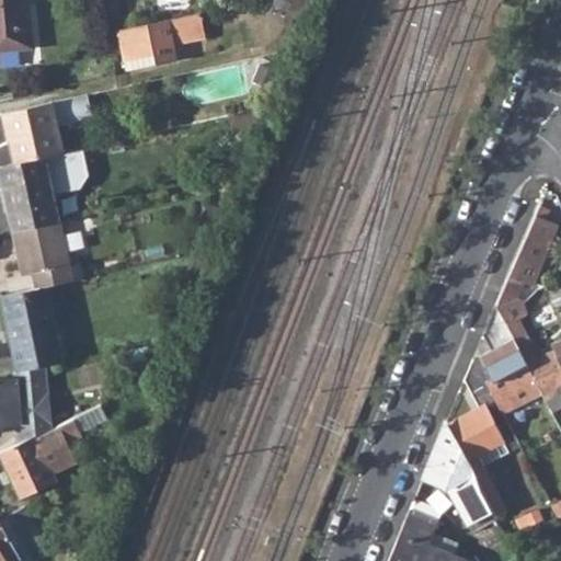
[(0,0),(0,50),(34,47),(30,0),(0,0)]
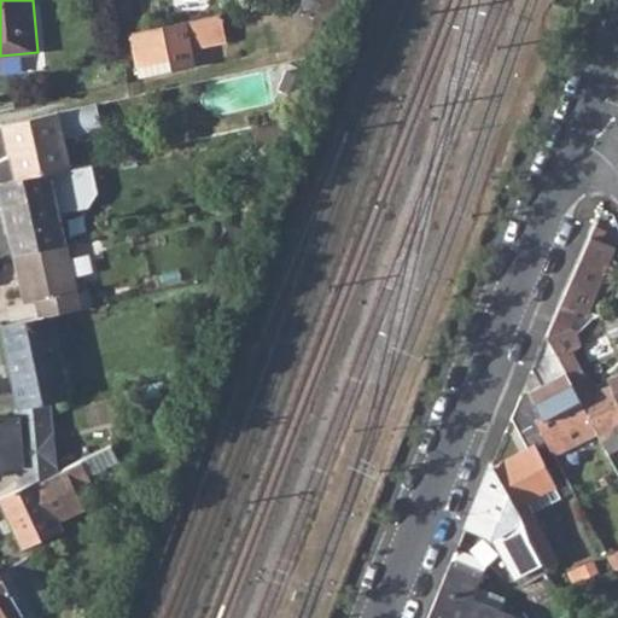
[(326,31),(334,11),(325,7),(312,4),(301,0),(297,0),(291,21),(326,31)]
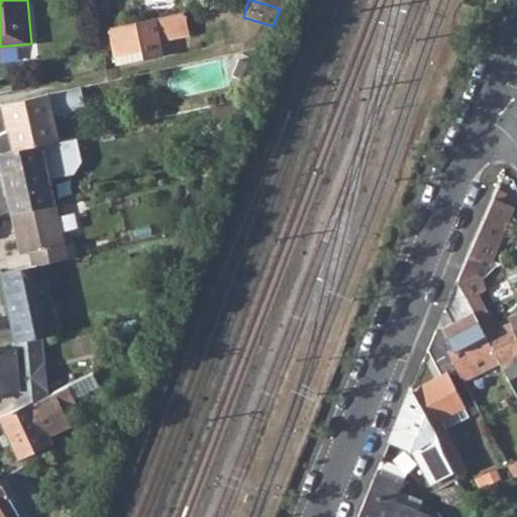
[(284,0),(274,0),(272,6),(280,9),(284,0)]
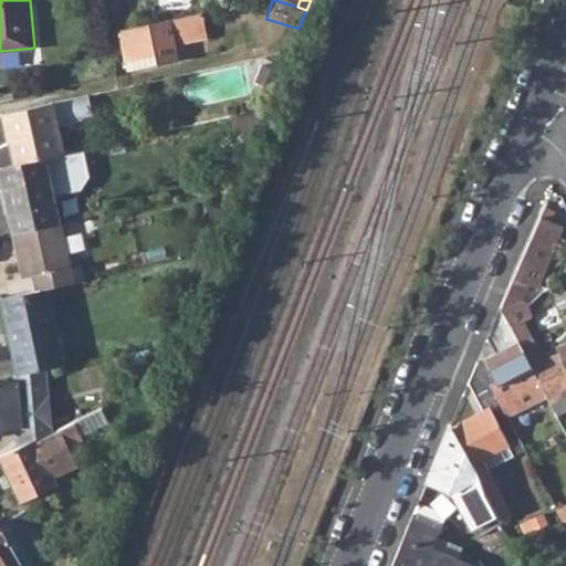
[(536,20),(544,0),(532,0),(526,16),(531,18),(536,20)]
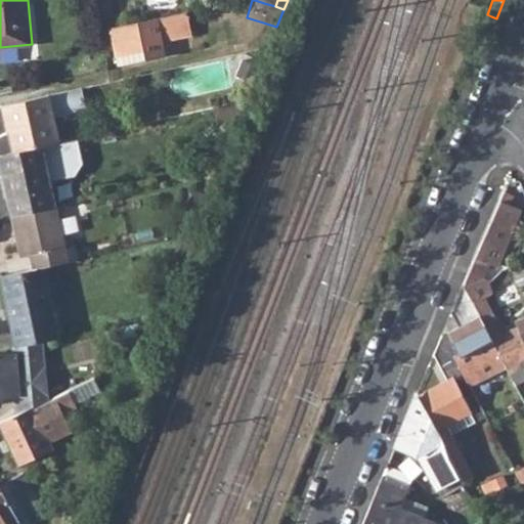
[(186,12),(108,29),(117,67),(163,56),(160,41),(190,35),(186,12)]
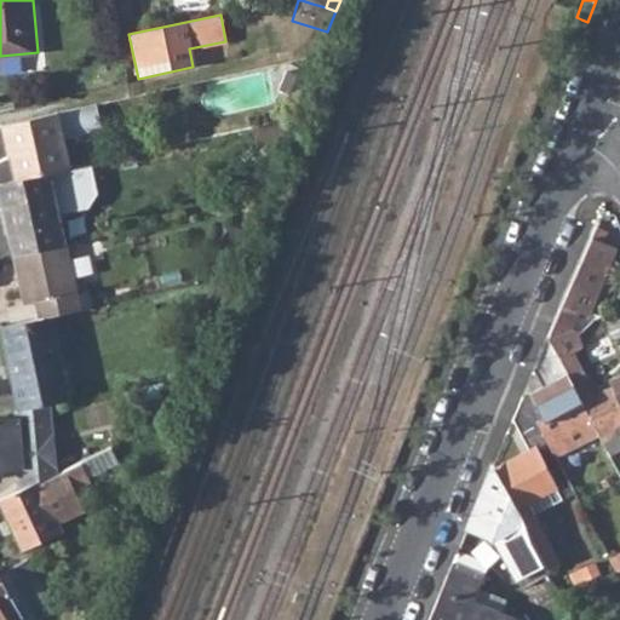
[(102,130),(97,104),(58,113),(0,125),(0,148),(7,148),(10,160),(0,167),(0,185),(70,170),(64,138),(102,130)]
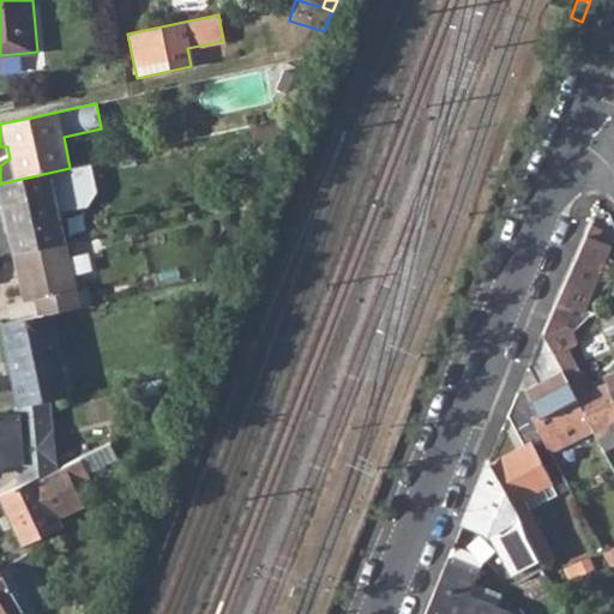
[(0,146),(0,166),(10,158),(7,146),(0,146)]
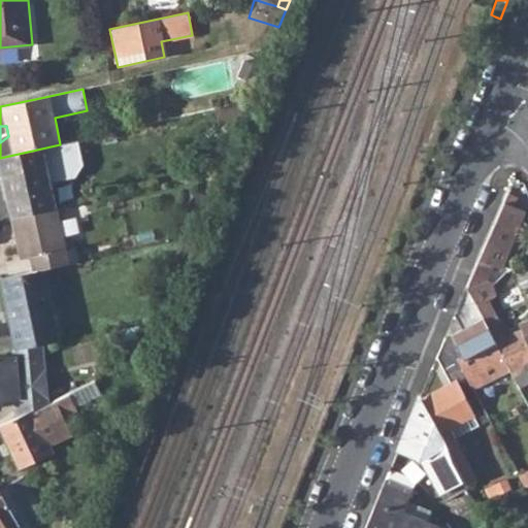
[(56,208),(51,184),(76,178),(84,166),(78,140),(60,144),(0,158),(0,161),(12,218),(56,208)]
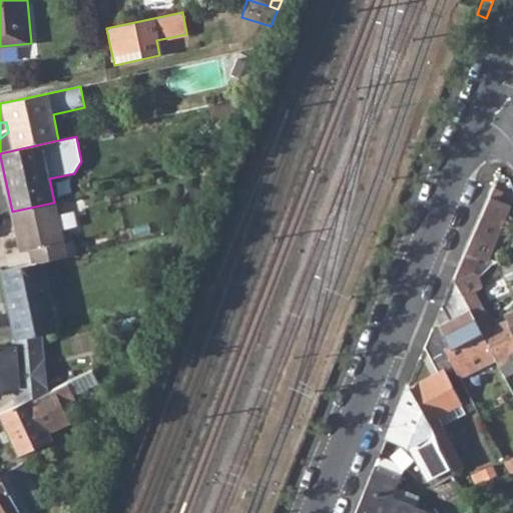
[(492,187),(453,280),(461,296),(463,299),(475,293),(483,289),(478,277),(471,273),(478,259),(486,261),(510,205),(498,200),(502,191),(492,187)]
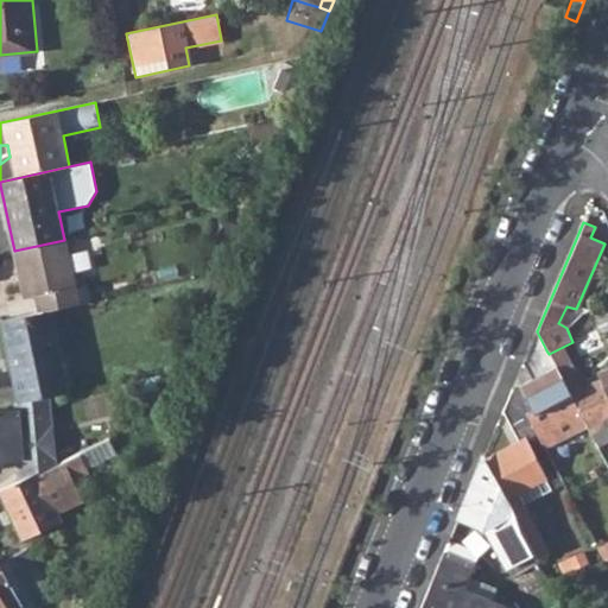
[(36,296),(40,312),(52,310),(80,303),(64,240),(14,251),(25,298),(36,296)]
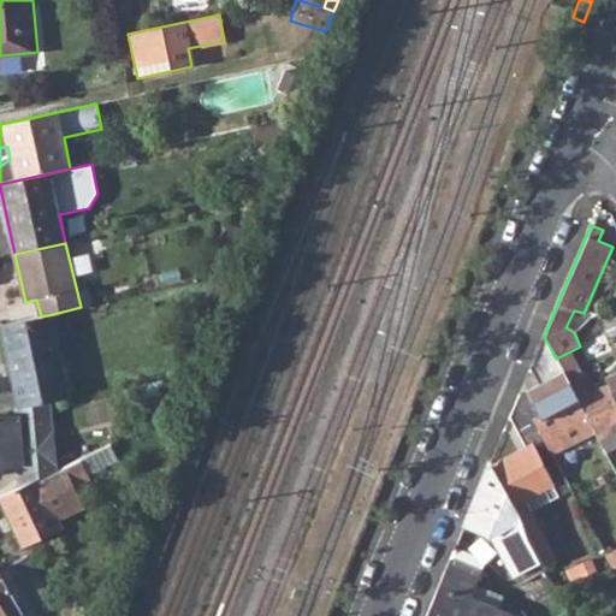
[(615,306),(602,313),(611,335),(615,332),(615,306)]
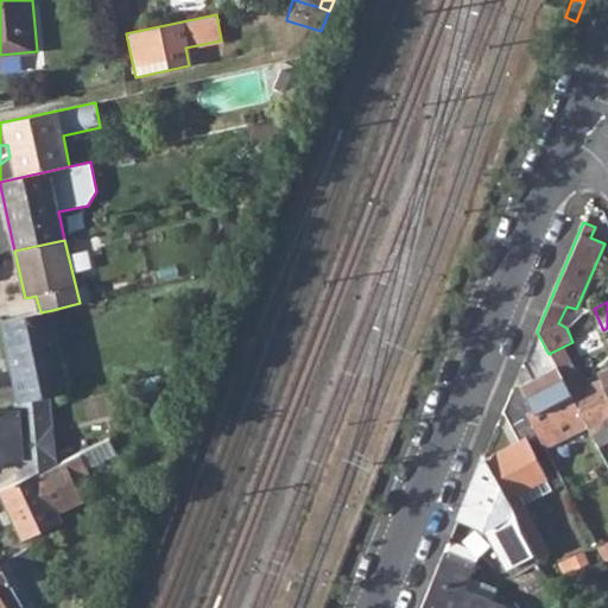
[(69,394),(52,310),(40,312),(4,321),(20,403),(50,398),(69,394)]
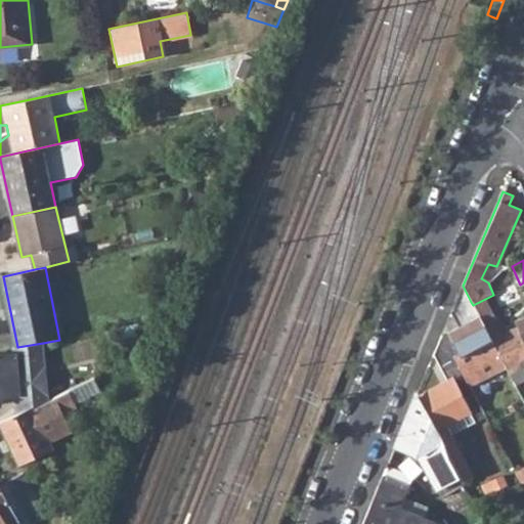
[(459,326),(442,335),(464,375),(470,385),(506,366),(498,353),(495,348),(491,341),(473,305),(471,302),(463,286),(451,312),(459,326)]
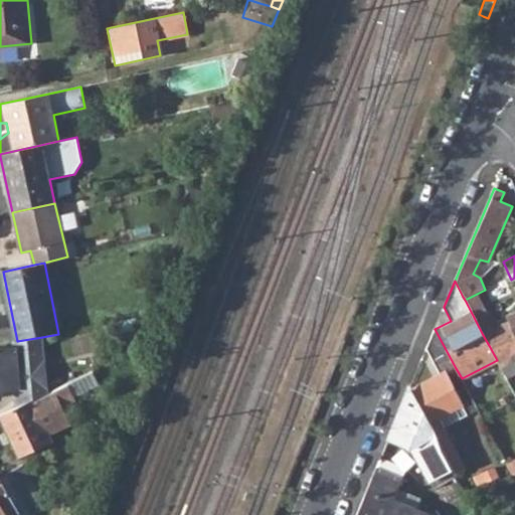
[(465,300),(483,335),(495,329),(477,294),(465,300)]
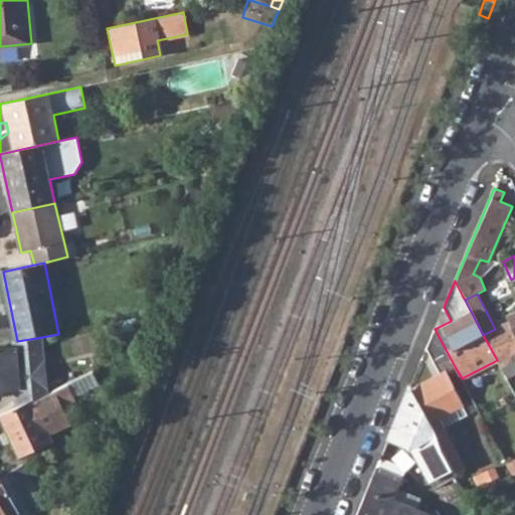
[(493,339),(487,342),(490,347),(514,337),(514,311),(509,314),(514,326),(492,336),(493,339)]
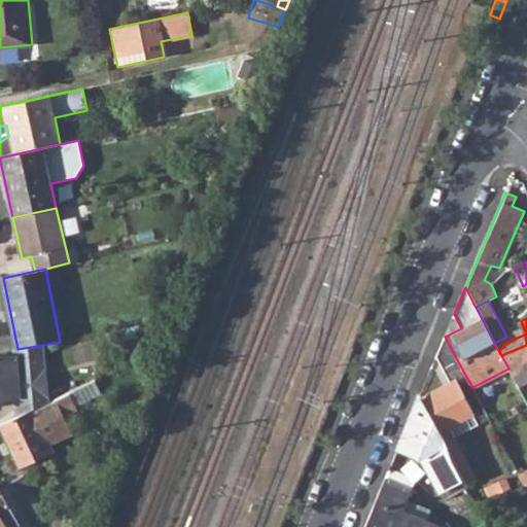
[(461,478),(470,495),(479,491),(471,478),(475,476),(450,427),(472,415),(456,383),(466,377),(445,337),(436,355),(451,384),(419,398),(461,478)]
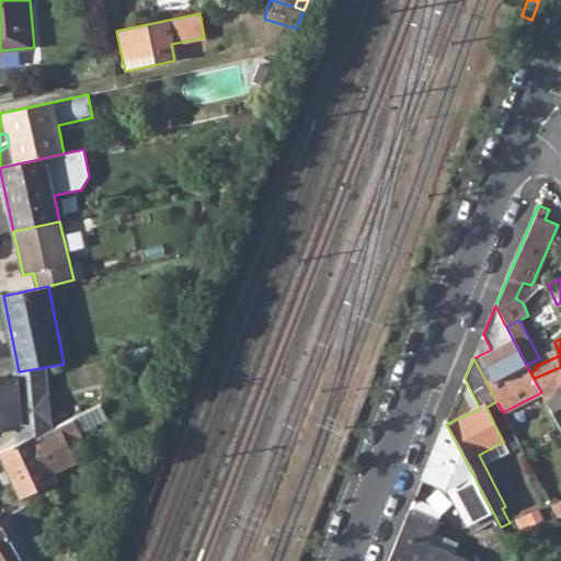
[(0,380),(0,434),(1,434),(0,427),(18,426),(21,425),(22,442),(52,427),(46,367),(19,371),(14,373),(15,379),(0,380)]
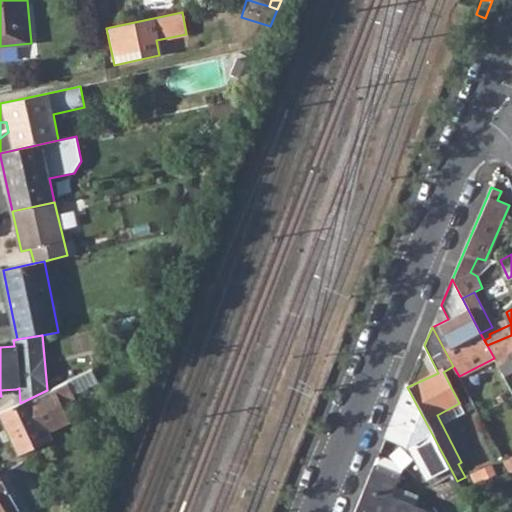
[(511,351),(511,335),(487,345),(494,358),(503,376),(511,371),(511,364),(507,353),(511,351)]
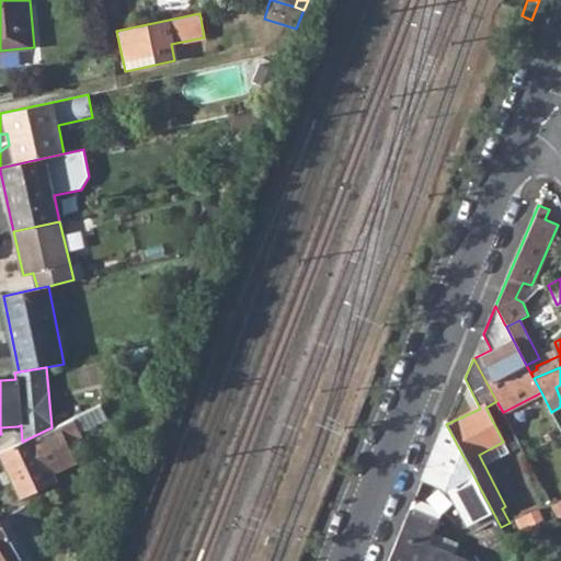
[(55,481),(41,451),(53,446),(55,451),(80,439),(78,434),(109,419),(101,404),(52,427),(22,442),(19,443),(0,451),(0,456),(19,499),(55,481)]
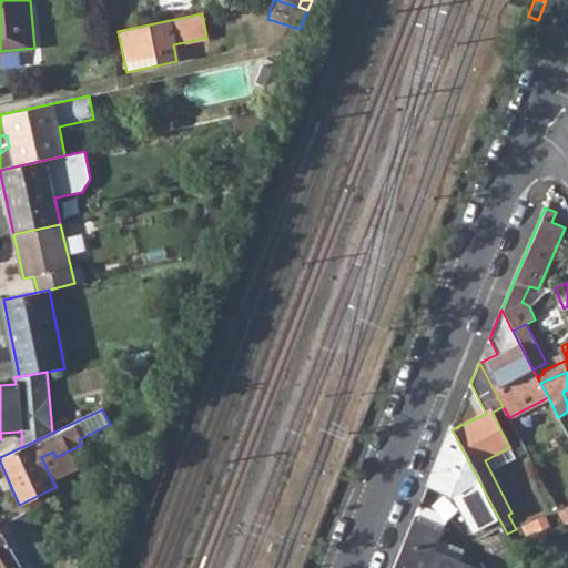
[(452,429),(428,483),(454,493),(473,528),(497,515),(452,429)]
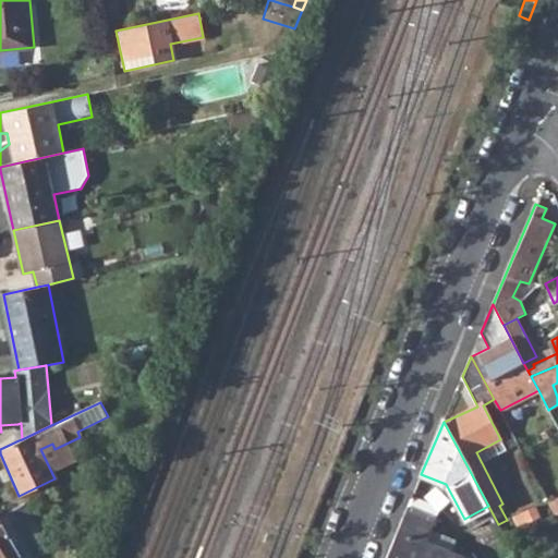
[(55,449),(52,444),(40,449),(55,478),(64,469),(55,449)]
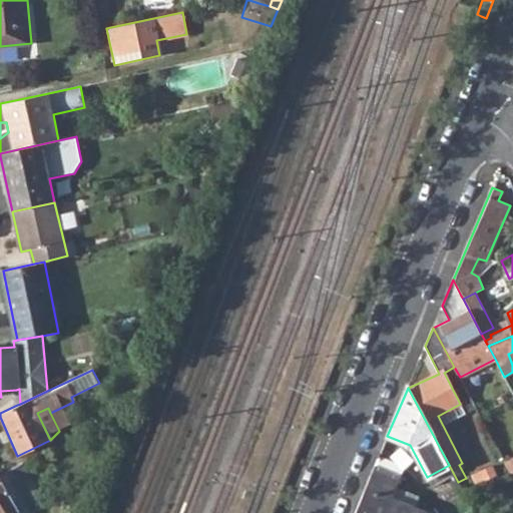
[(353,512),(424,512),(393,500),(402,479),(383,469),(385,465),(376,461),(353,512)]
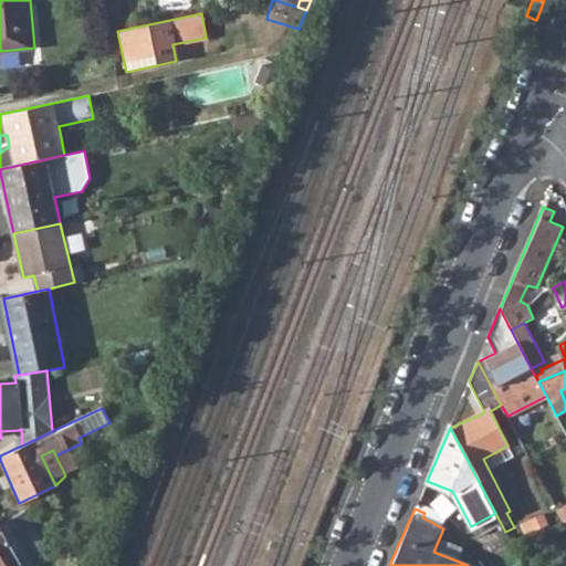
[(37,565),(51,558),(25,511),(9,520),(33,565),(37,565)]
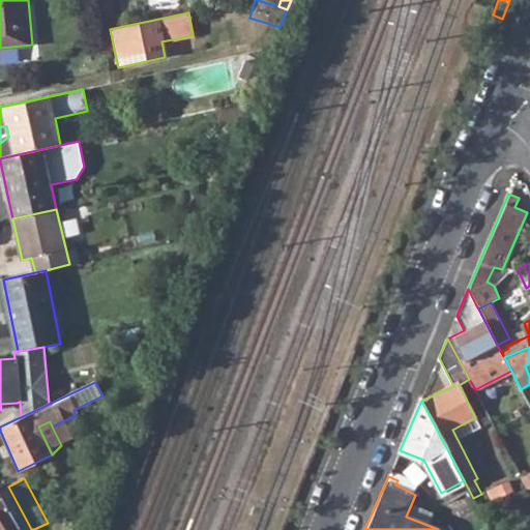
[(20,529),(0,494),(0,529),(20,529)]
